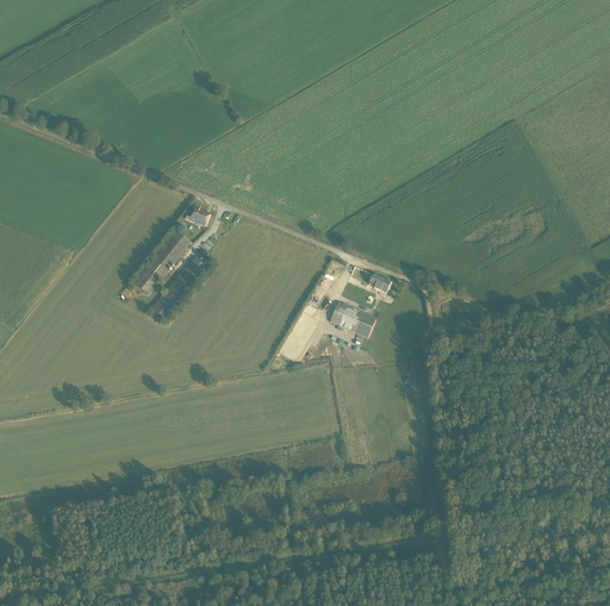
[(187,211),(185,218),(206,225),(212,212),(193,205),(191,213),(187,211)]
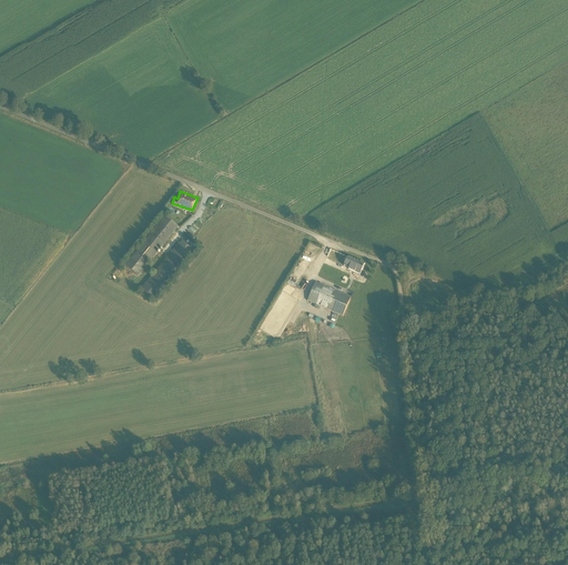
[(165,213),(124,263),(138,273),(179,224),(165,213)]
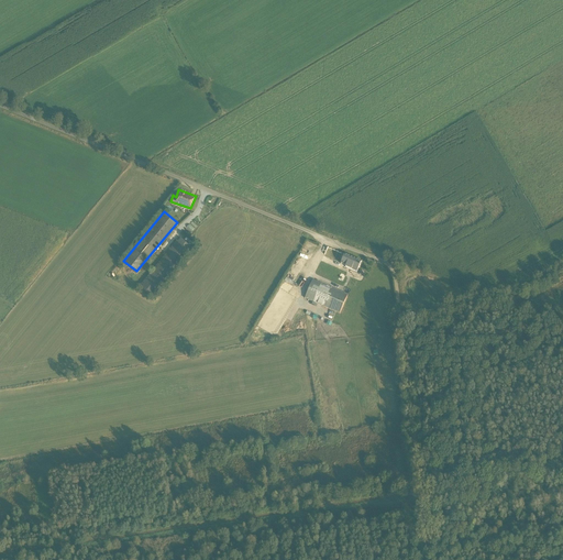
[(192,244),(179,234),(140,284),(153,295),(192,244)]
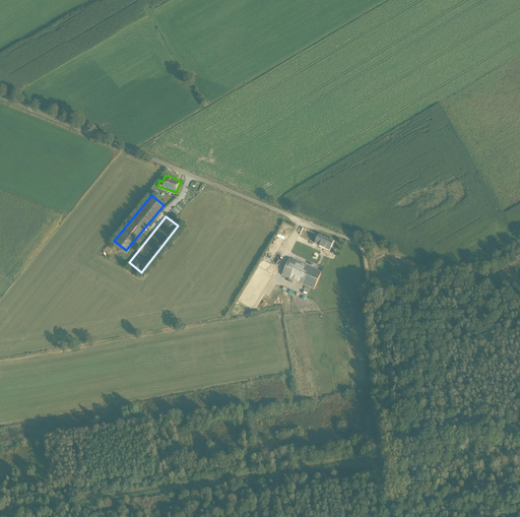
[(334,240),(303,227),(293,250),(297,252),(301,240),(304,242),(305,239),(330,249),(334,240)]
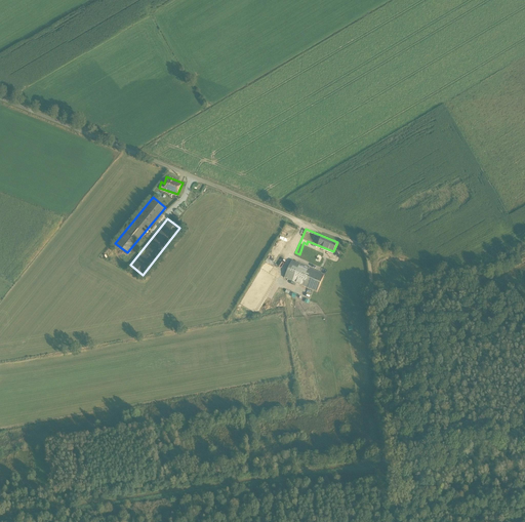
[(240,303),(254,310),(278,266),(264,258),(240,303)]
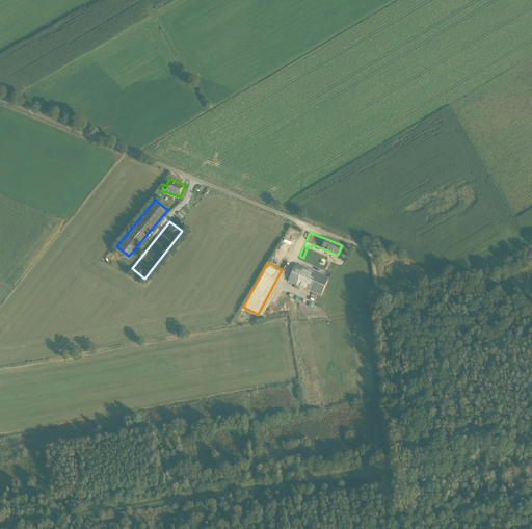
[(295,262),(288,280),(320,294),(327,275),(295,262)]
